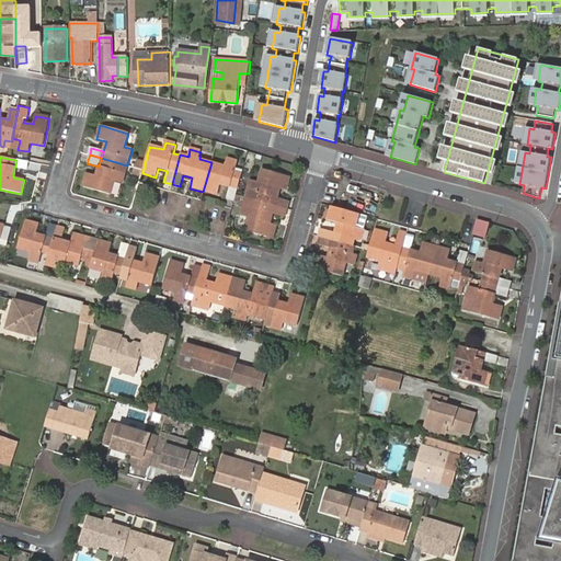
[(101,158),(99,167),(96,176),(87,173),(82,187),(111,194),(114,181),(123,184),(127,165),(101,158)]
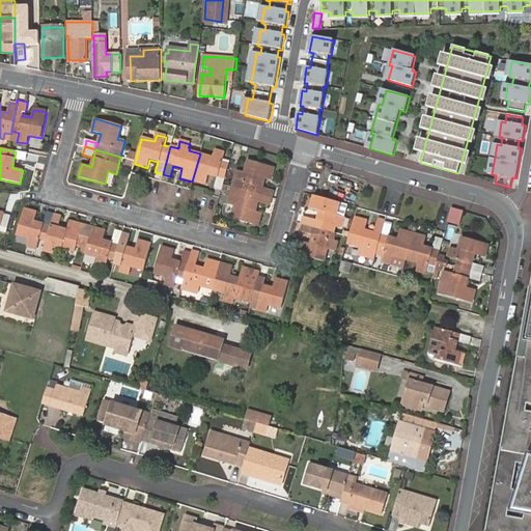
[(213,157),(200,154),(192,182),(205,186),(208,176),(218,178),(215,189),(220,191),(222,184),(228,162),(222,161),(225,154),(215,150),(213,157)]
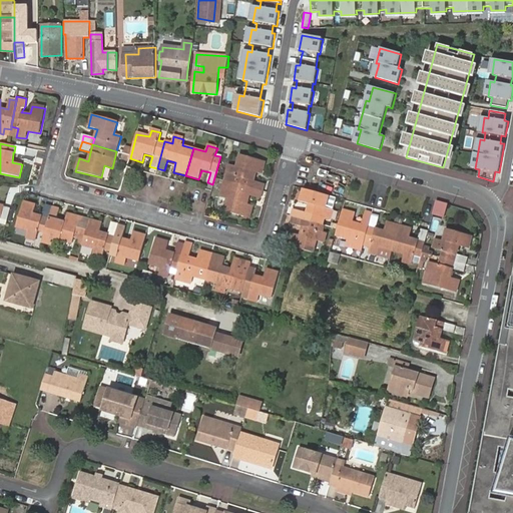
[(13,152),(13,154),(25,156),(27,148),(15,146),(14,152),(13,152)]
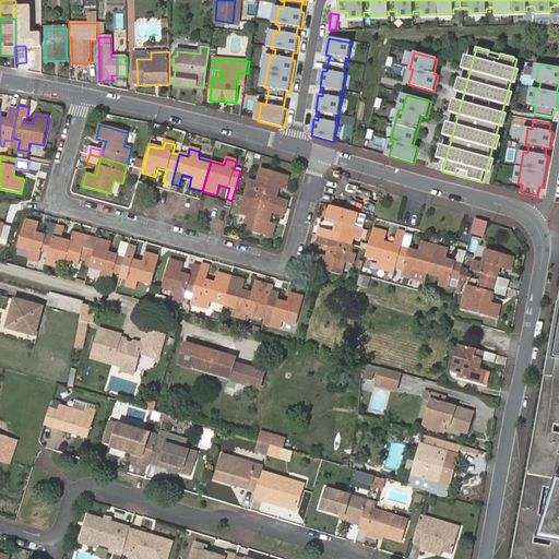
[(256,193),(253,199),(286,207),(288,201),(274,197),(276,188),(284,190),(288,176),(261,168),(258,181),(249,179),(246,190),(256,193)]
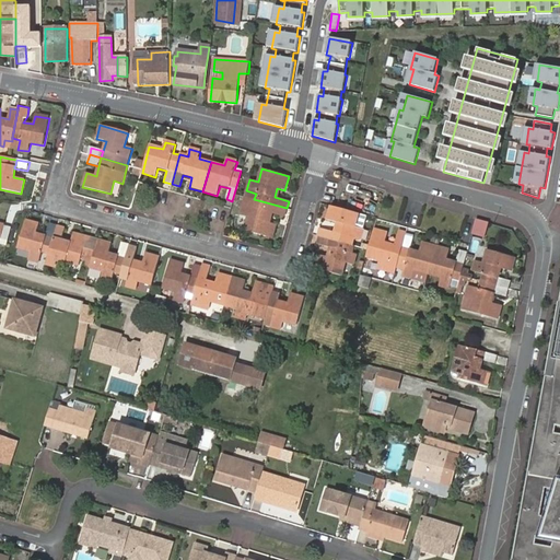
[(287,208),(254,199),(252,207),(243,205),(240,216),(248,218),(244,231),(272,238),(276,224),(268,223),(270,212),(283,217),(287,208)]
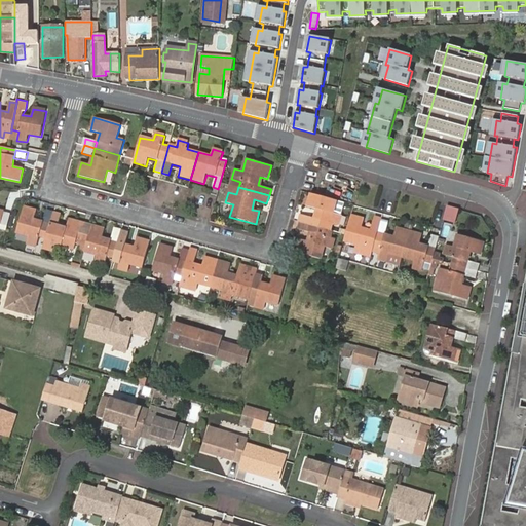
[(344,203),(338,201),(312,194),(308,207),(317,210),(315,218),(301,215),(299,222),(301,222),(328,229),(331,230),(333,224),(338,225),(344,203)]
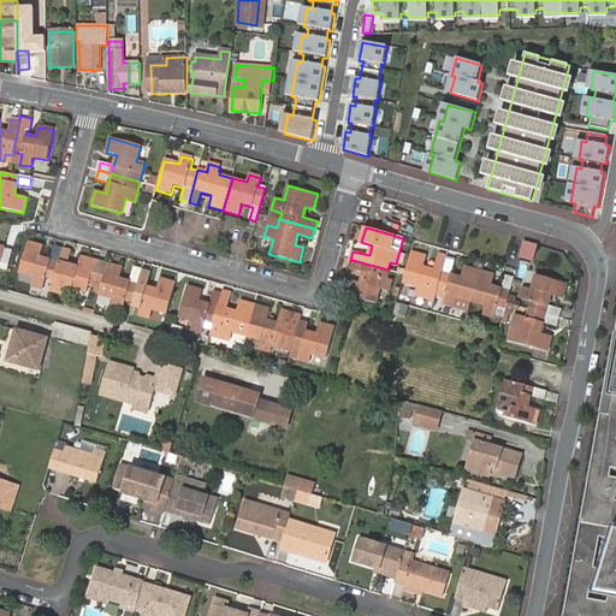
[(532,260),(535,244),(523,241),(520,256),(532,260)]
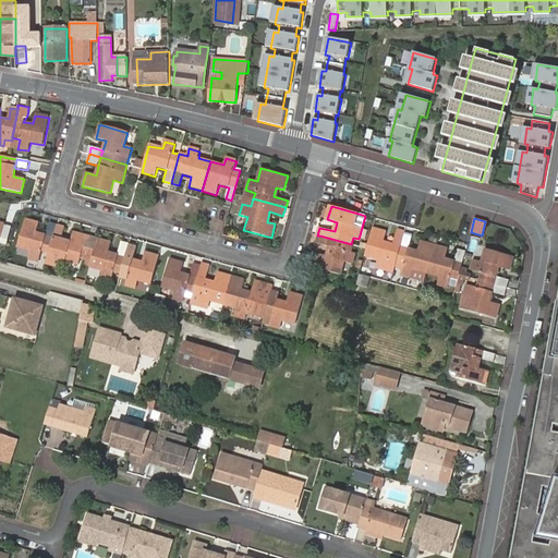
[(53,238),(46,235),(37,233),(39,223),(25,220),(17,249),(31,252),(28,259),(38,262),(40,253),(48,255),(53,238)]
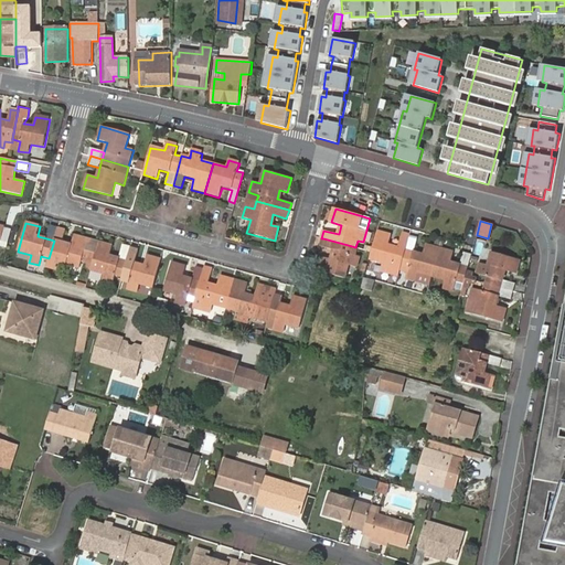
[(0,246),(7,248),(12,230),(4,227),(0,225),(0,246)]
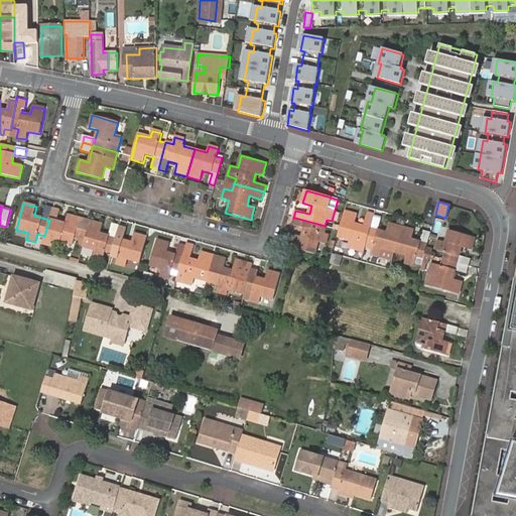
[(45,207),(42,218),(49,220),(52,209),(45,207)]
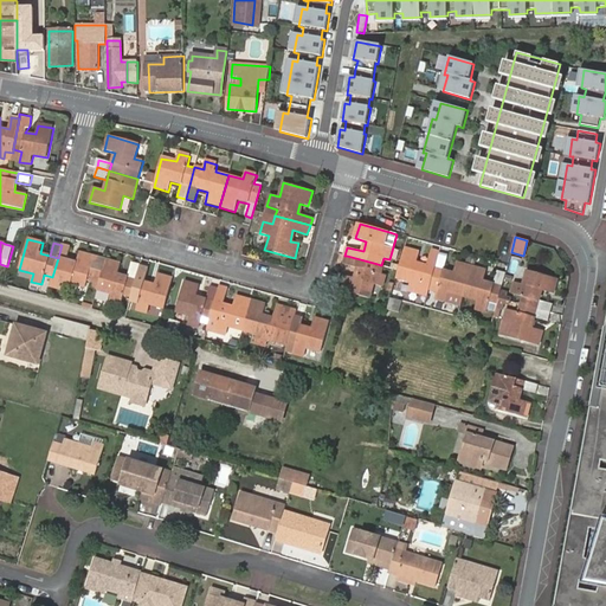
[(62,245),(58,258),(52,277),(51,278),(50,287),(58,289),(70,292),(72,284),(85,288),(89,277),(90,274),(94,275),(92,278),(100,281),(105,260),(95,257),(79,253),(76,264),(66,260),(70,247),(62,245)]
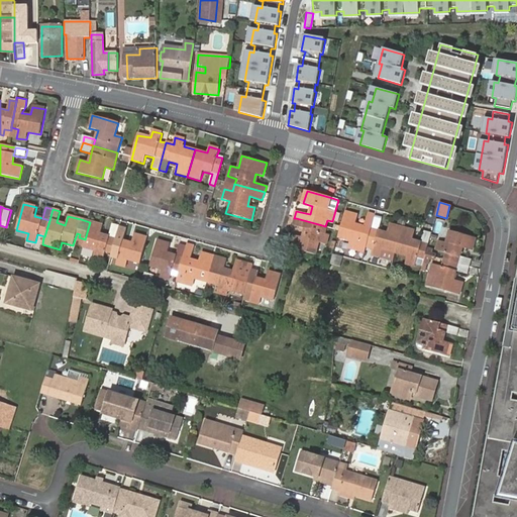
[(367,243),(375,217),(368,215),(365,225),(356,223),(358,215),(345,211),(340,230),(338,237),(350,240),(348,247),(358,250),(360,242),(367,243)]
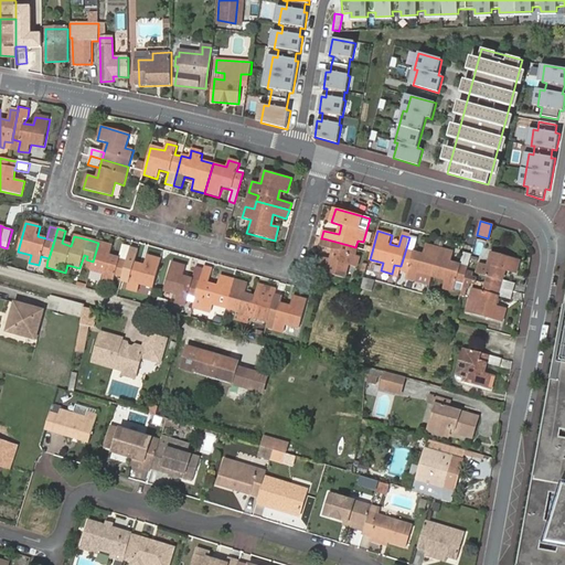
[(432,277),(440,249),(426,245),(424,254),(414,251),(417,240),(409,237),(401,267),(409,269),(407,277),(416,280),(418,274),(432,277)]
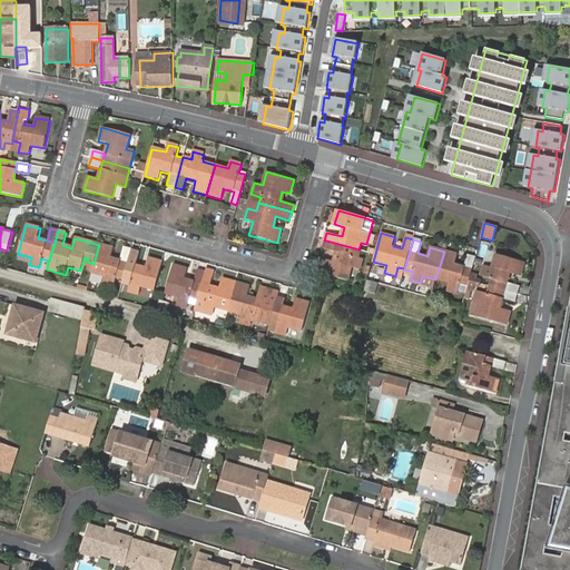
[(353,256),(355,248),(326,241),(324,248),(337,253),(334,262),(324,258),(321,273),(347,281),(352,267),(360,269),(363,259),(353,256)]
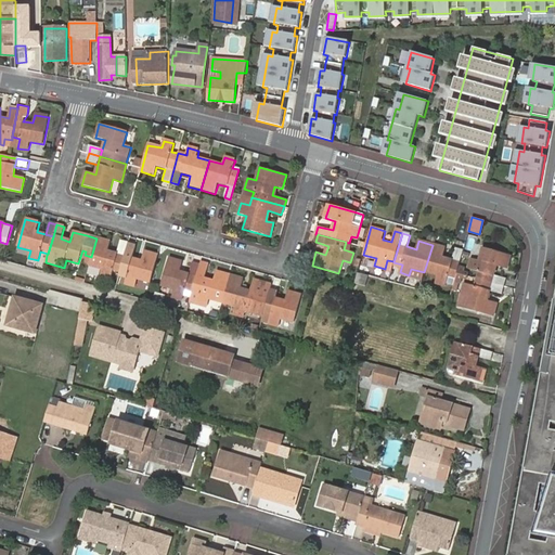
[(110,242),(97,239),(91,257),(89,267),(102,270),(100,278),(111,280),(113,271),(120,273),(128,245),(129,245),(120,243),(117,255),(108,253),(110,242)]
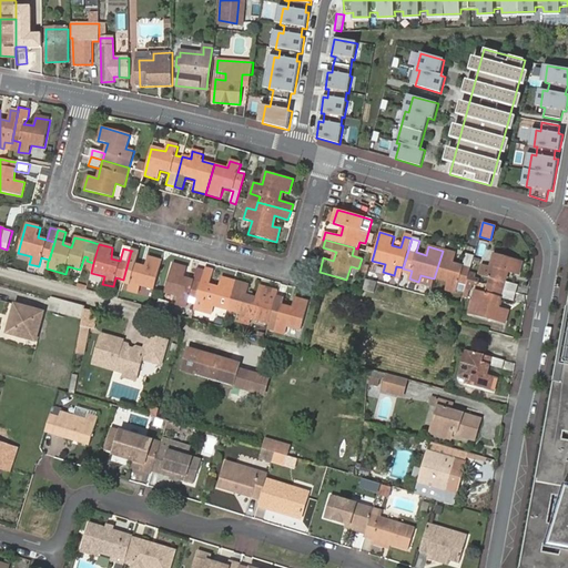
[(139,253),(131,251),(123,280),(130,281),(128,291),(139,294),(140,286),(153,291),(162,262),(146,257),(144,267),(135,265),(139,253)]
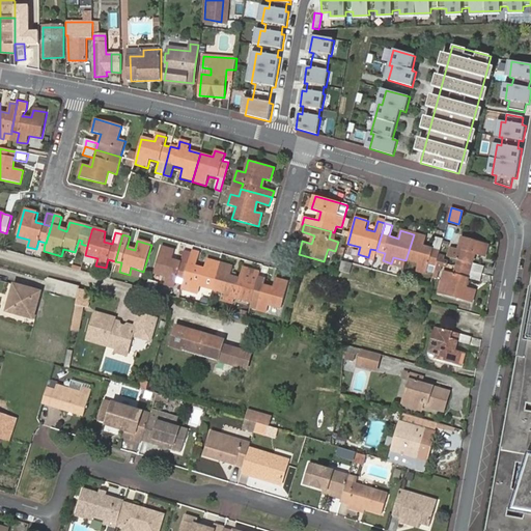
[(426,238),(414,234),(406,260),(419,263),(417,272),(426,274),(428,269),(435,270),(437,261),(443,240),(437,238),(434,248),(424,245),(426,238)]
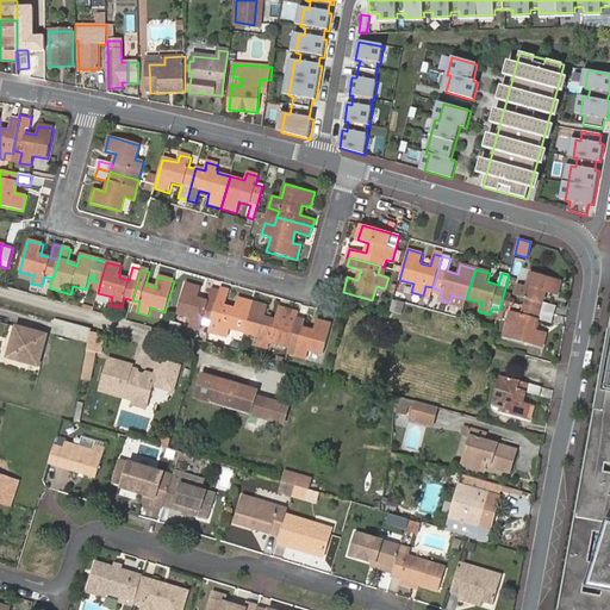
[(526,299),(523,306),(554,315),(556,306),(543,303),(546,293),(556,296),(561,281),(530,273),(527,286),(520,284),(516,296),(526,299)]
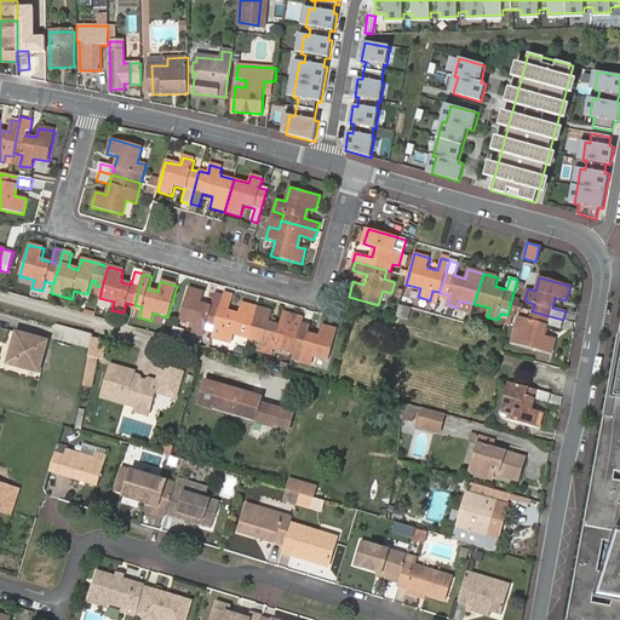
[(214,328),(223,296),(216,293),(211,306),(201,304),(204,293),(189,290),(179,320),(194,325),(193,333),(204,336),(206,327),(214,329),(214,328)]
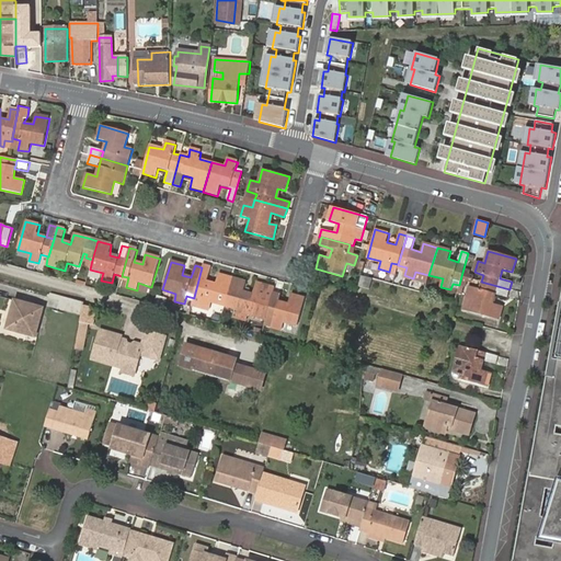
[(225,307),(232,278),(218,275),(216,285),(206,282),(210,270),(202,267),(194,297),(201,299),(198,308),(208,310),(212,304),(225,307)]
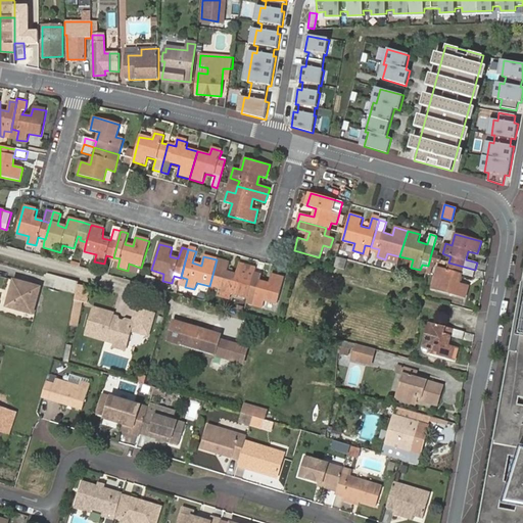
[(387,253),(385,259),(398,263),(399,256),(387,253)]
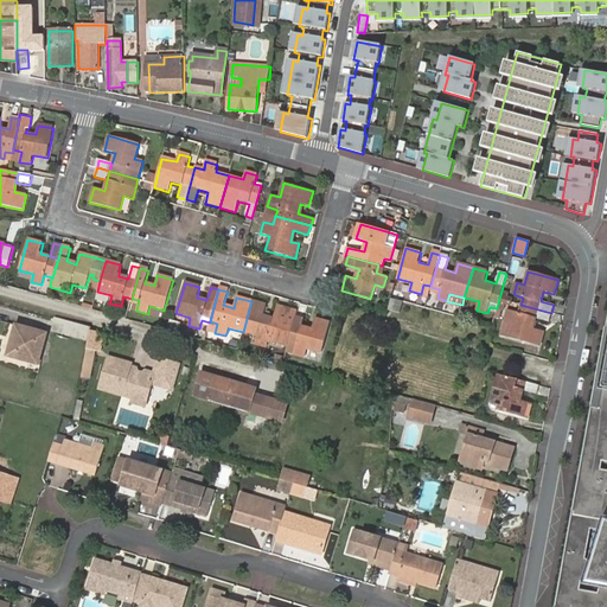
[(400,313),(403,301),(391,299),(388,310),(400,313)]
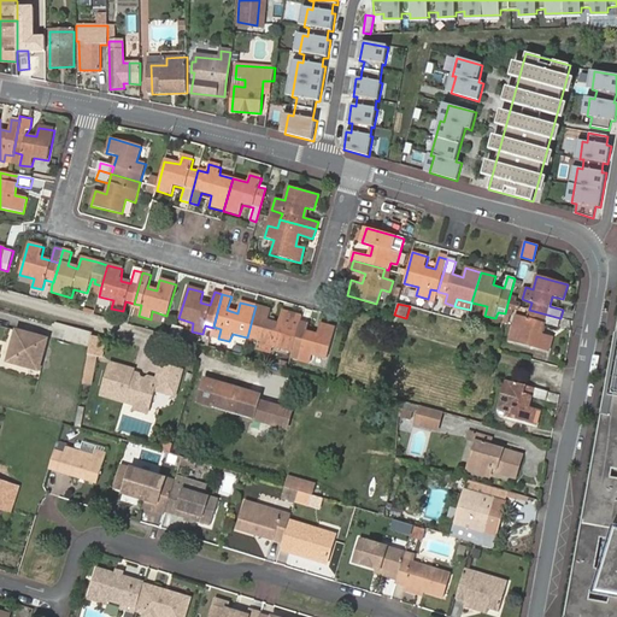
[(270,311),(256,306),(247,338),(260,341),(259,350),(270,353),(274,345),(281,347),(293,350),(293,348),(299,330),(303,316),(289,313),(281,311),(277,324),(268,322),(270,311)]
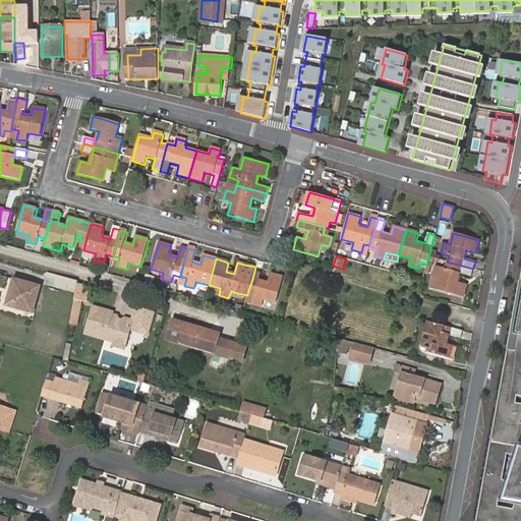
[(473,269),(447,262),(445,269),(437,266),(432,277),(441,279),(438,290),(463,297),(467,284),(458,282),(460,273),(471,276),(473,269)]
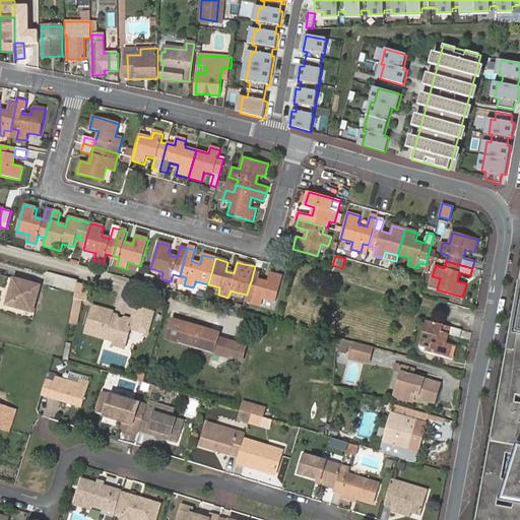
[(255,266),(252,278),(259,280),(262,268),(255,266)]
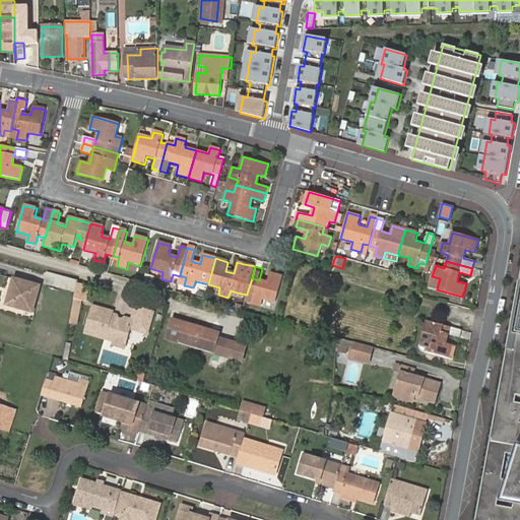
[(519,519),(519,269),(519,271),(519,282),(518,282),(473,519),(519,519)]
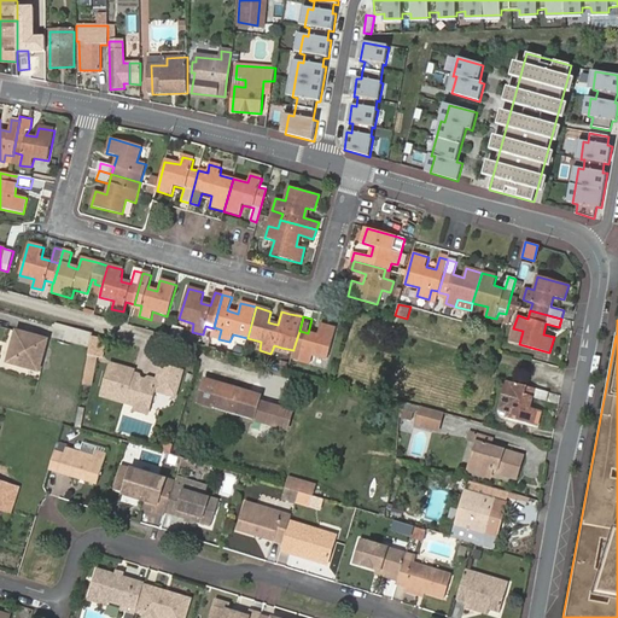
[(308,333),(299,331),(293,349),(293,350),(291,360),(298,361),(310,365),(313,356),(327,360),(336,330),(320,325),(318,336),(308,333)]
